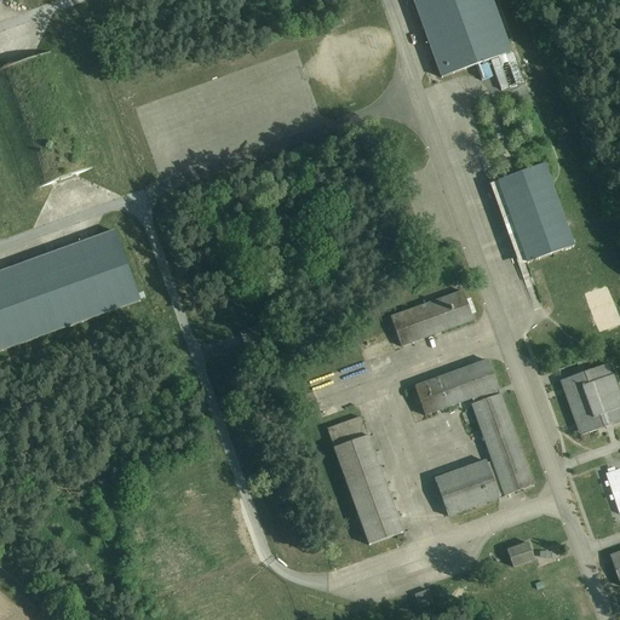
[(494,0),(413,0),(443,80),(515,55),(494,0)]
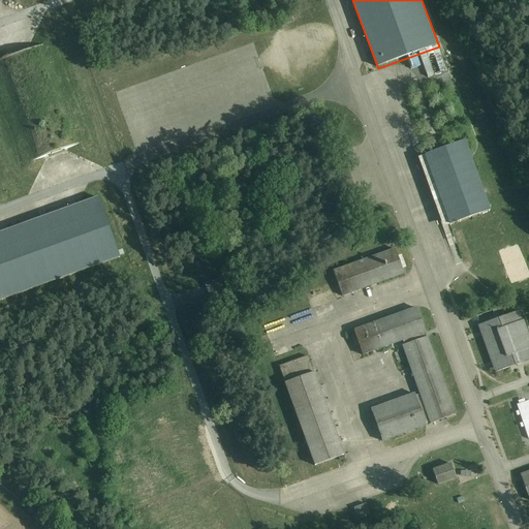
[(466,141),(422,156),(447,228),(492,213),(466,141)]
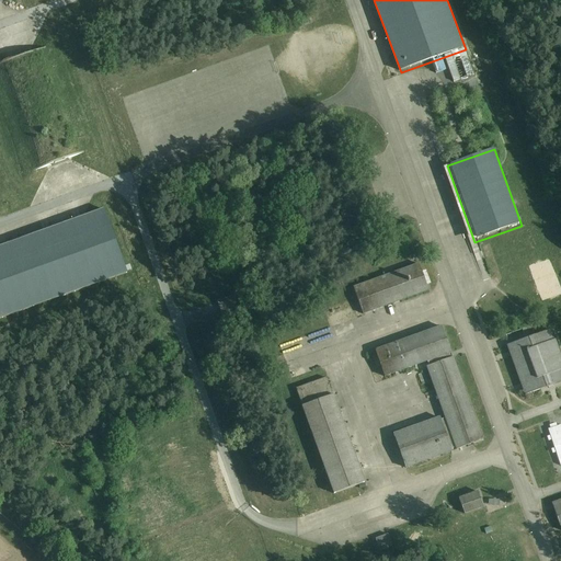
[(102,207),(0,244),(0,319),(126,272),(102,207)]
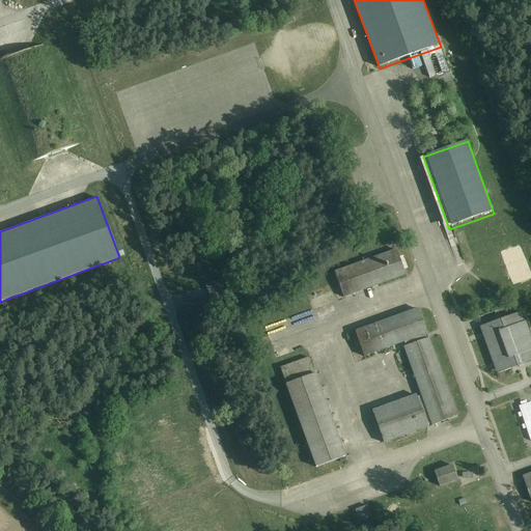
[(398,249),(335,269),(345,296),(408,275),(398,249)]
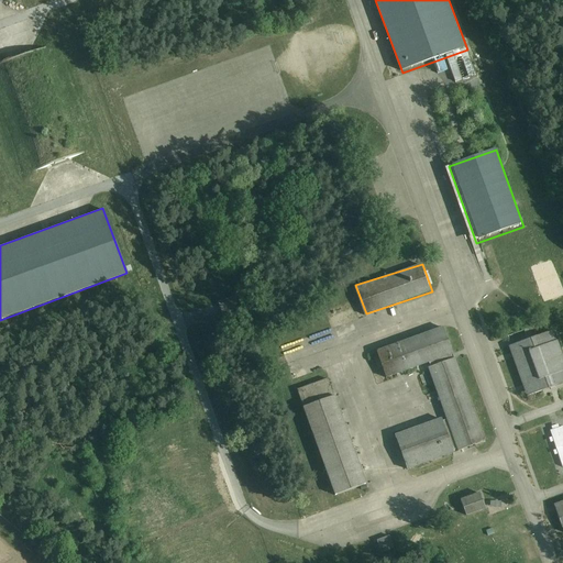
[(444,327),(377,349),(387,378),(454,356),(444,327)]
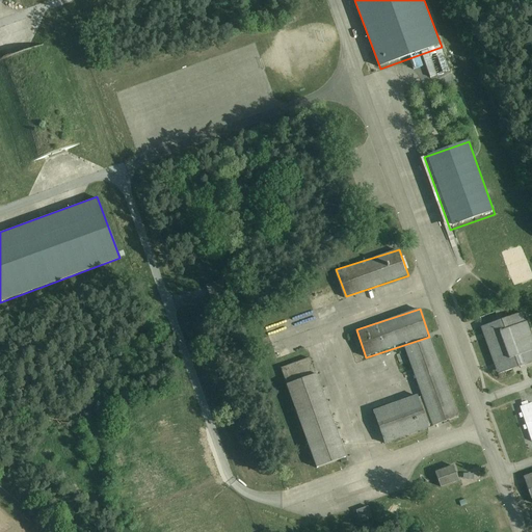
[(531,343),(523,313),(481,326),(497,374),(531,363),(531,343)]
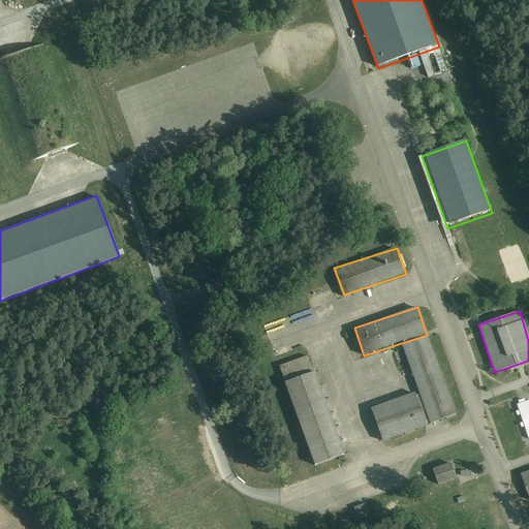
[(431,426),(456,416),(427,335),(402,344),(431,426)]
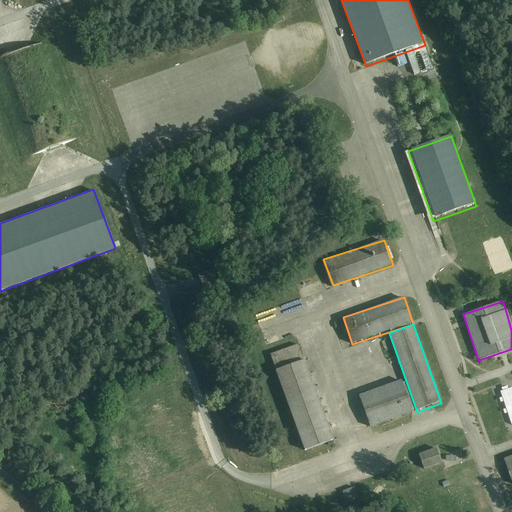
[(333,442),(304,360),(272,371),(302,453),(333,442)]
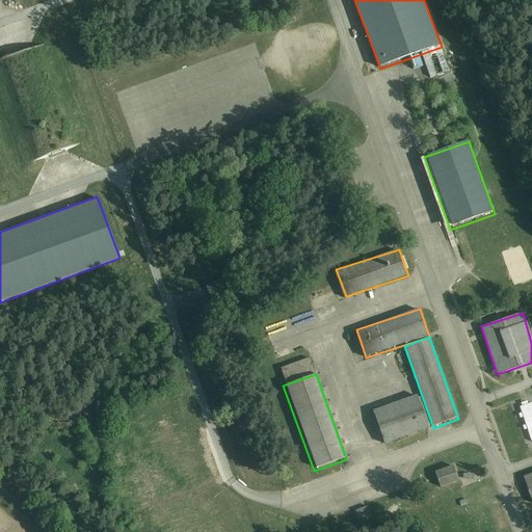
[(417,395),(371,410),(383,446),(429,430),(417,395)]
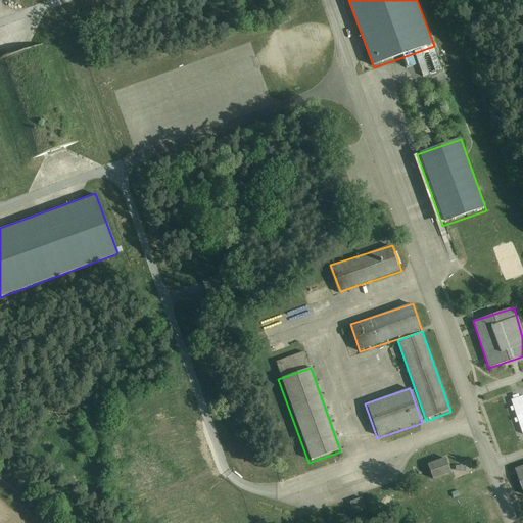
[(522,395),(510,400),(521,435),(522,434),(522,395)]
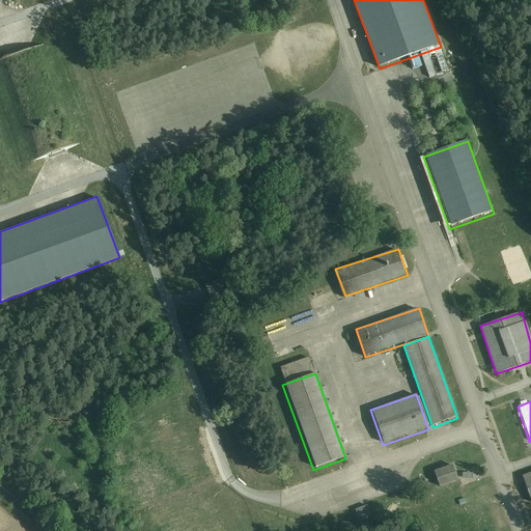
[(451,466),(435,472),(440,486),(456,480),(451,466)]
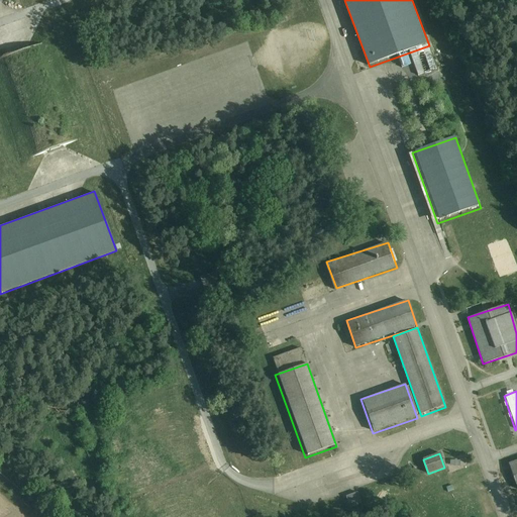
[(357,491),(347,496),(351,504),(362,500),(357,491)]
